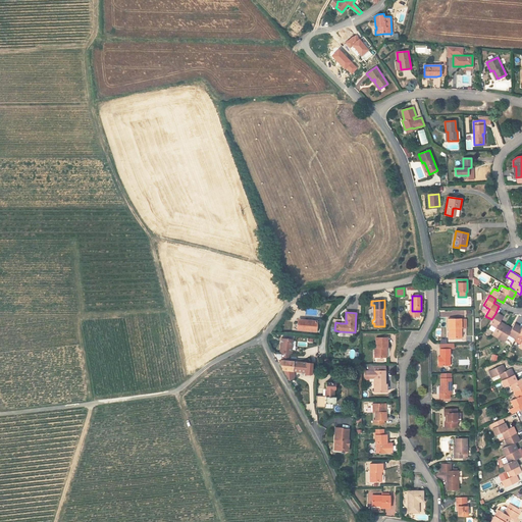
[(500,322),(503,317),(496,313),(491,319),(492,320),(489,324),(496,328),(491,334),(498,338),(506,325),(500,322)]
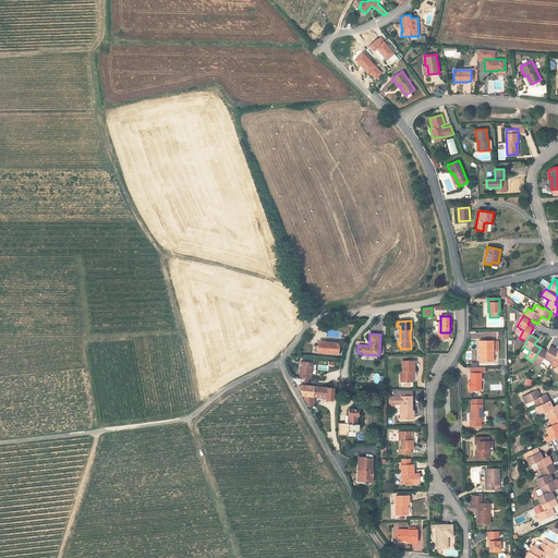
[(339,339),(331,338),(331,342),(324,342),(324,344),(318,344),(317,352),(338,354),(339,339)]
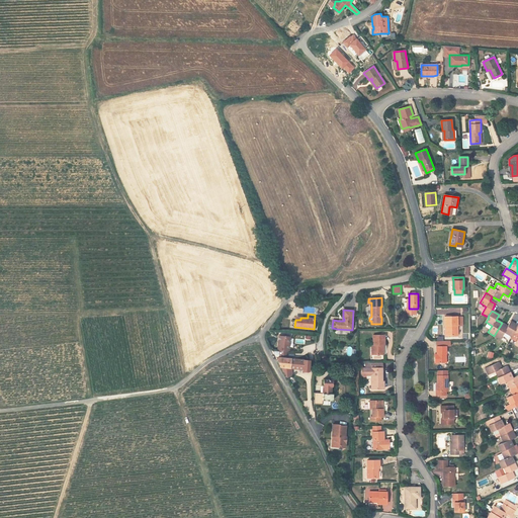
[(457,316),(445,317),(445,326),(447,326),(447,336),(457,335),(457,325),(457,317),(457,316)]
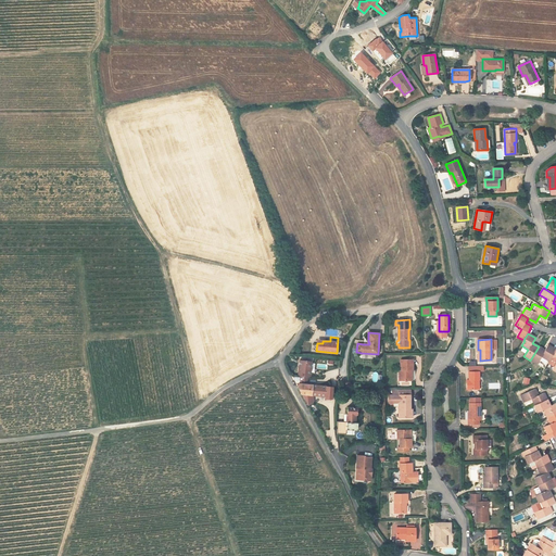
[(552,356),(555,350),(548,345),(545,351),(539,346),(530,361),(536,365),(541,357),(547,361),(551,356),(552,356)]
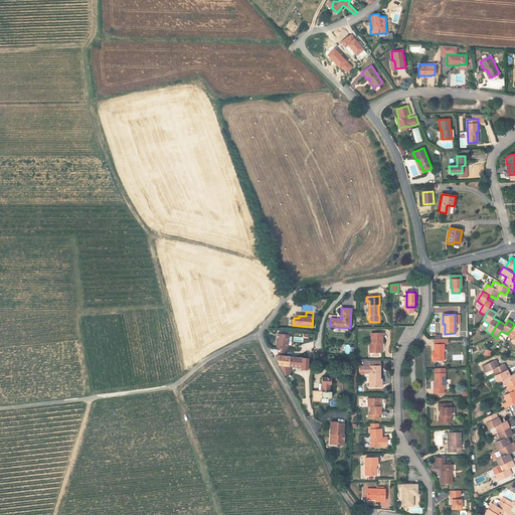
[(382,333),(371,333),(371,342),(370,342),(370,352),(380,352),(380,342),(381,342),(382,342),(382,333)]
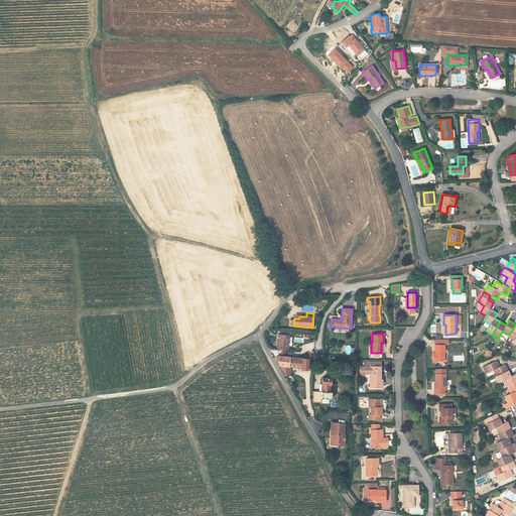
[(289,336),(278,335),(277,349),(286,350),(286,347),(288,347),(289,336)]
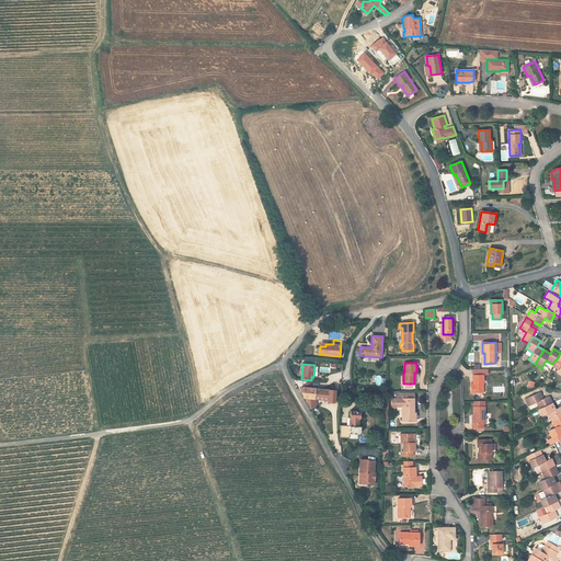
[(483,369),(473,369),(473,384),(473,387),(470,387),(471,393),(483,392),(483,369)]
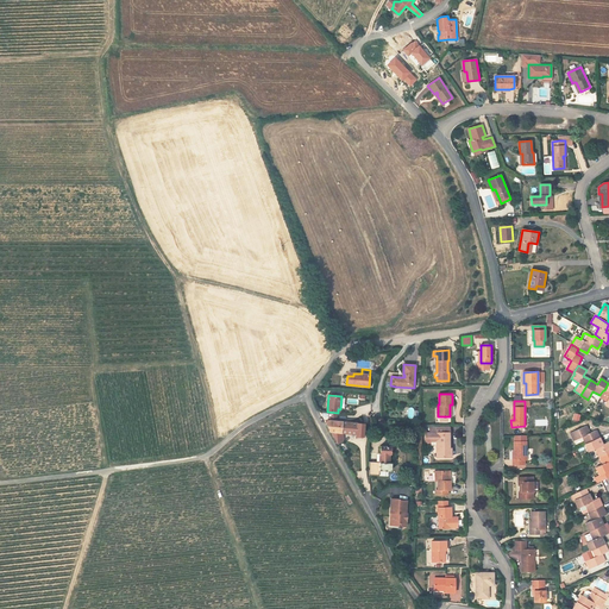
[(328,420),(326,424),(331,432),(341,432),(341,422),(328,420)]
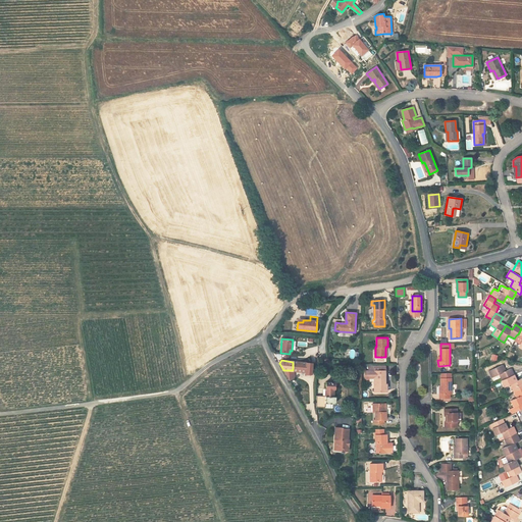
[(312,363),(293,362),(293,370),(294,371),(305,372),(305,373),(306,373),(311,374),(312,363)]
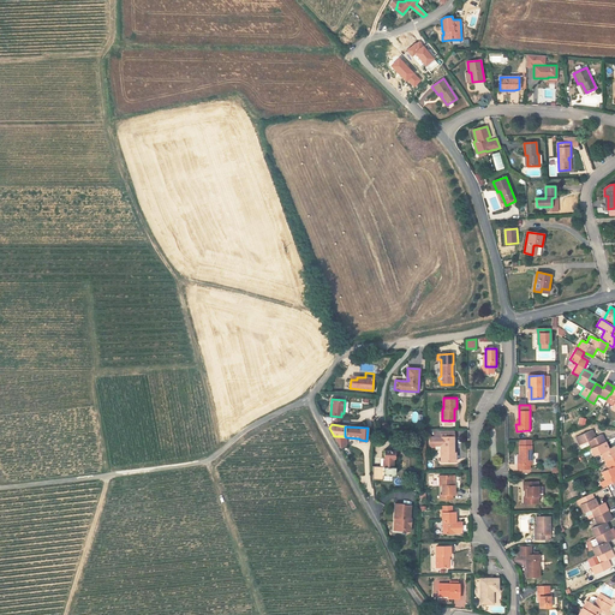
[(454,453),(454,440),(454,437),(452,437),(452,430),(434,431),(434,437),(430,437),(430,449),(441,449),(441,463),(453,461),(453,453),(454,453)]
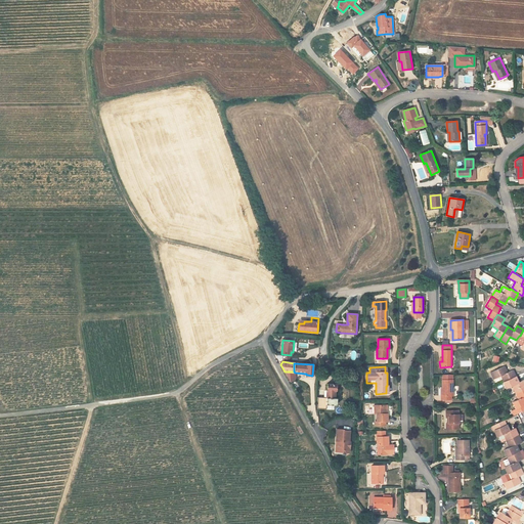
[(501,376),(505,382),(516,377),(513,370),(508,373),(505,366),(491,373),(493,379),(501,376)]
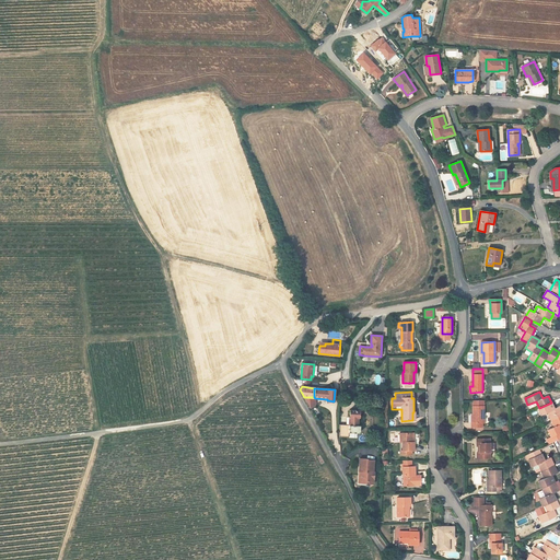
[(314,397),(304,397),(310,408),(313,407),(315,406),(315,398),(314,397)]
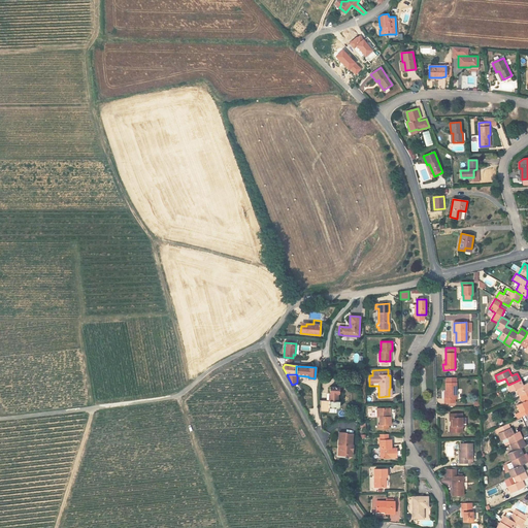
[(457,399),(456,377),(446,377),(446,391),(447,399),(444,399),(444,403),(455,402),(455,399),(457,399)]
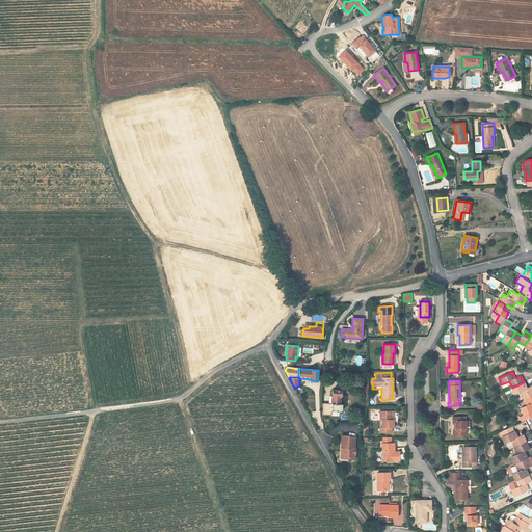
[(341,390),(351,391),(351,382),(342,381),(341,390)]
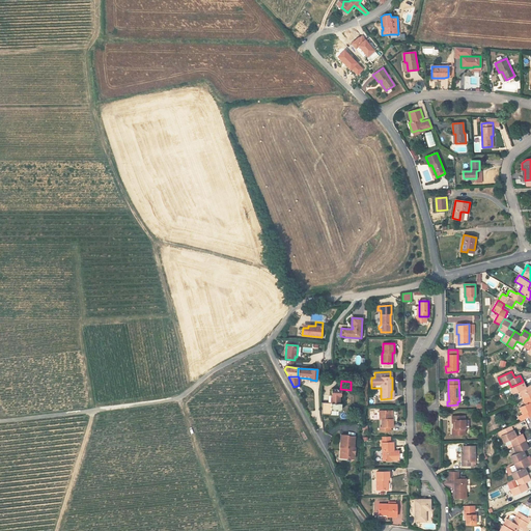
[(528,396),(530,394),(530,385),(526,388),(523,382),(511,387),(510,387),(513,394),(520,391),(523,397),(527,395),(528,396)]
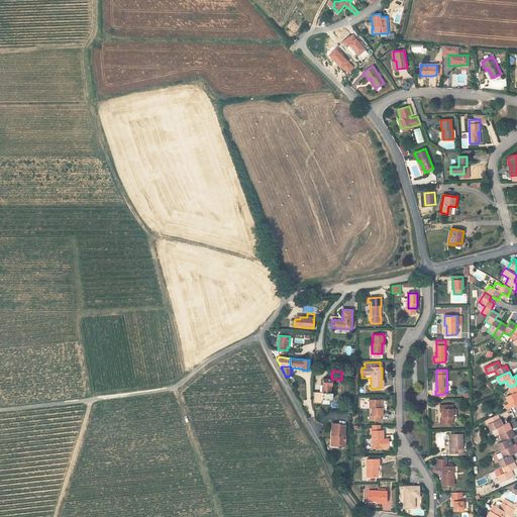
[(331,379),(323,379),(323,385),(322,385),(322,392),(313,392),(313,404),(321,404),(322,399),(332,400),(332,393),(330,393),(330,386),(331,386),(331,379)]
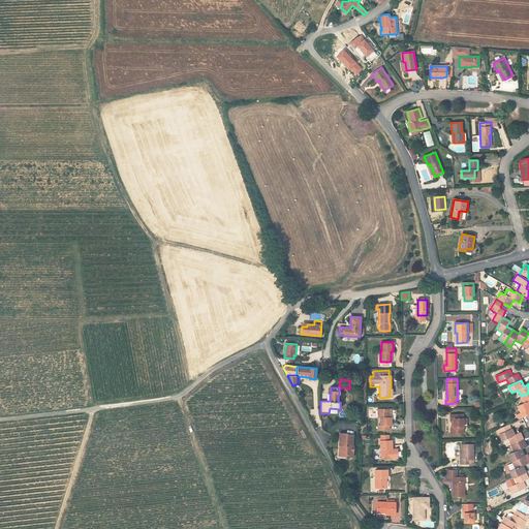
[(528,393),(526,395),(521,397),(524,404),(518,406),(521,413),(523,417),(528,414),(528,393)]
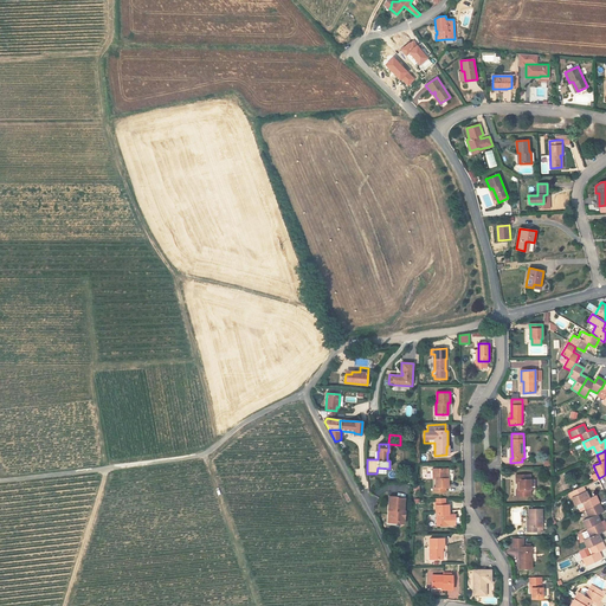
[(445,469),(433,469),(433,479),(436,479),(436,488),(433,488),(433,492),(446,492),(446,488),(449,488),(449,478),(445,478),(445,469)]
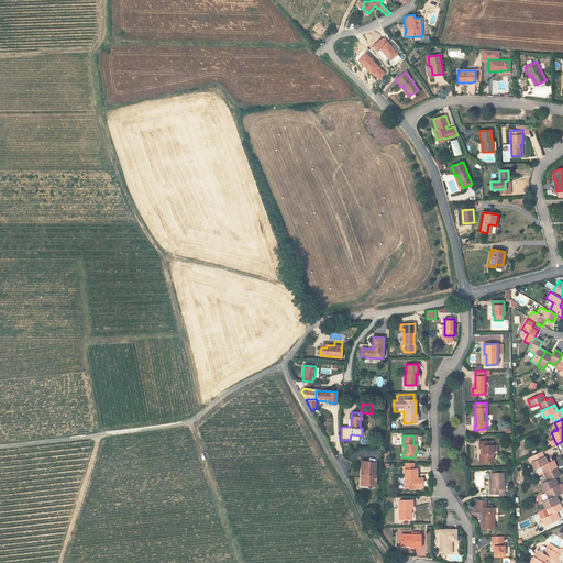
[(493,441),(479,441),(479,450),(483,450),(483,455),(483,461),(493,461),(493,454),(497,454),(497,445),(493,445),(493,441)]
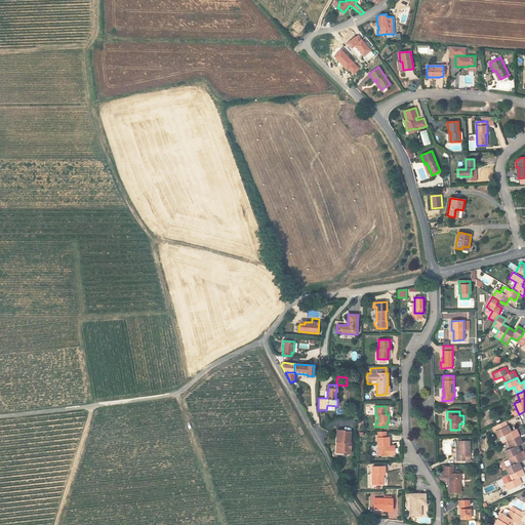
[(519,436),(516,430),(511,432),(508,426),(507,426),(505,421),(492,427),(494,432),(497,438),(505,435),(507,441),(512,439),(519,436)]
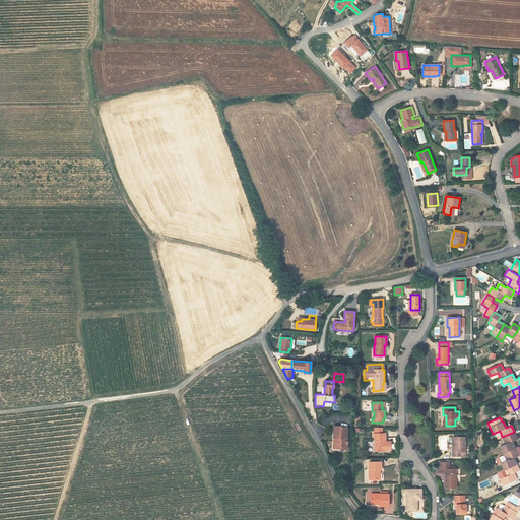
[(340,447),(341,449),(346,449),(347,439),(346,439),(347,428),(341,427),(334,426),(333,438),(334,438),(334,441),(333,441),(333,446),(340,447)]
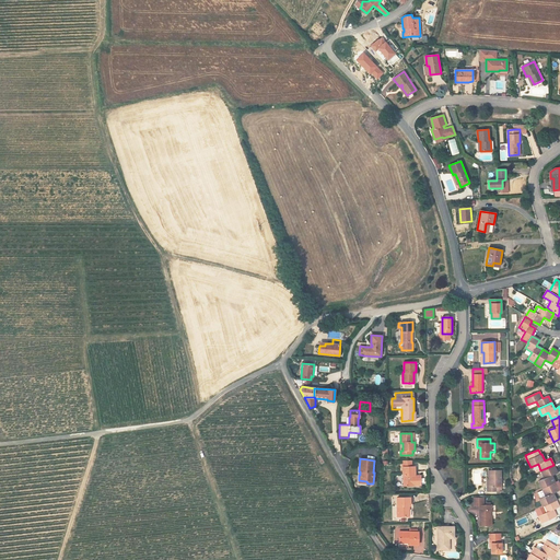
[(417,477),(415,476),(415,467),(411,467),(411,461),(403,461),(403,467),(404,486),(413,486),(419,485),(420,483),(421,483),(420,477),(417,477)]
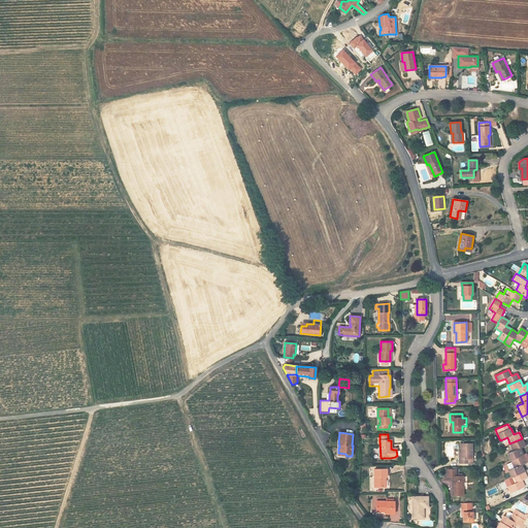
[(520,449),(526,446),(522,438),(515,441),(516,442),(510,444),(514,451),(507,454),(510,461),(516,458),(523,455),(520,449)]
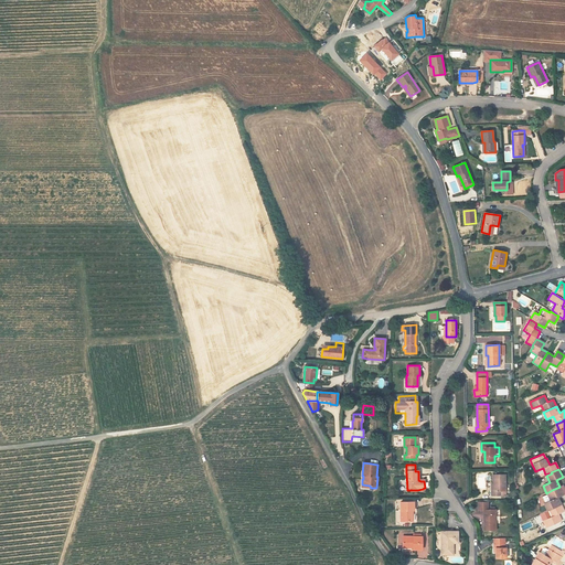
[(505,475),(493,475),(493,483),(493,491),(492,491),(492,496),(501,496),(505,496),(505,491),(505,475)]
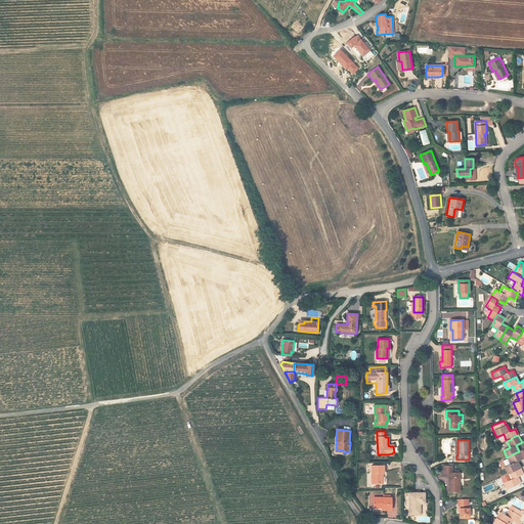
[(517,462),(523,459),(519,451),(512,454),(513,455),(508,459),(511,465),(505,467),(508,474),(509,474),(520,468),(517,462)]
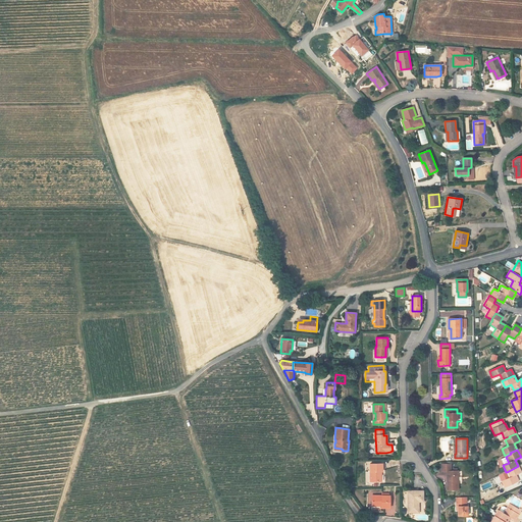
[(447,471),(448,489),(458,489),(458,471),(453,471),(453,463),(441,463),(441,471),(447,471)]
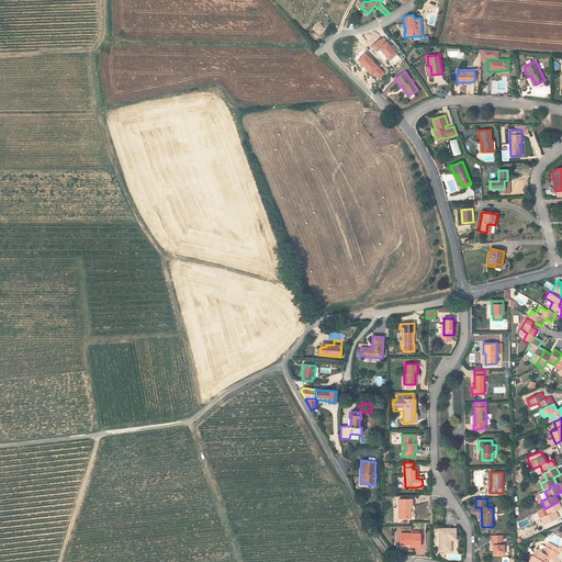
[(412,499),(398,499),(398,519),(409,518),(408,508),(411,508),(412,508),(412,499)]
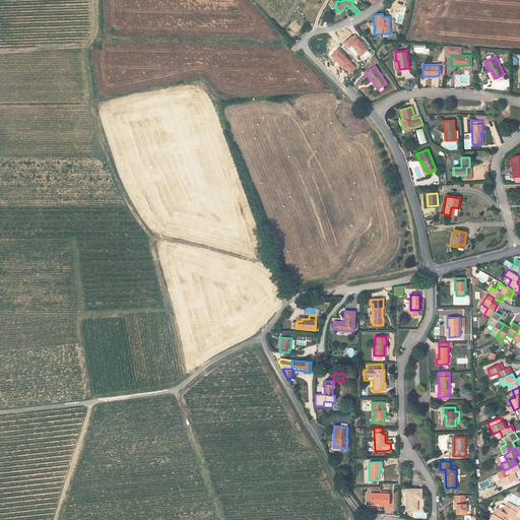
[(519,470),(516,464),(505,470),(508,476),(500,479),(503,485),(517,479),(514,473),(519,470)]
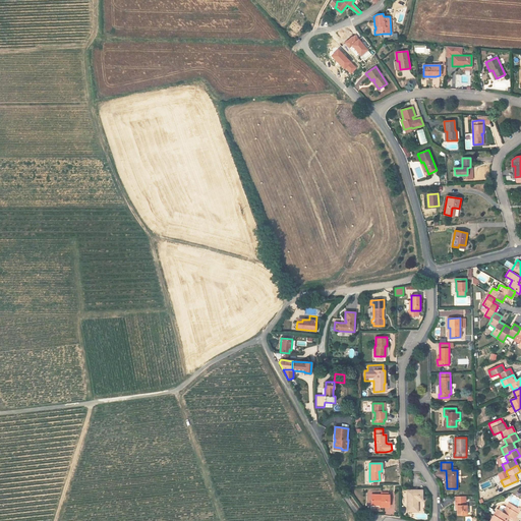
[(418,501),(422,501),(422,489),(407,490),(407,512),(418,512),(418,504),(415,504),(415,501),(418,501)]
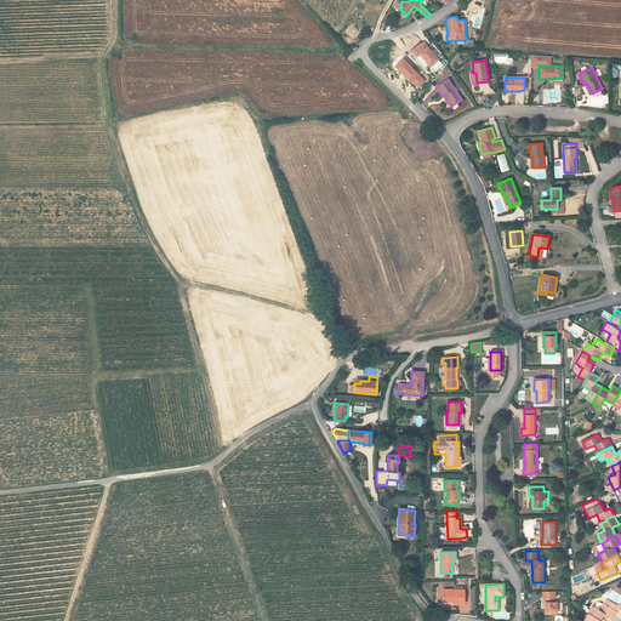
[(455,590),(443,590),(443,600),(454,600),(454,604),(463,604),(463,590),(462,590),(455,590)]
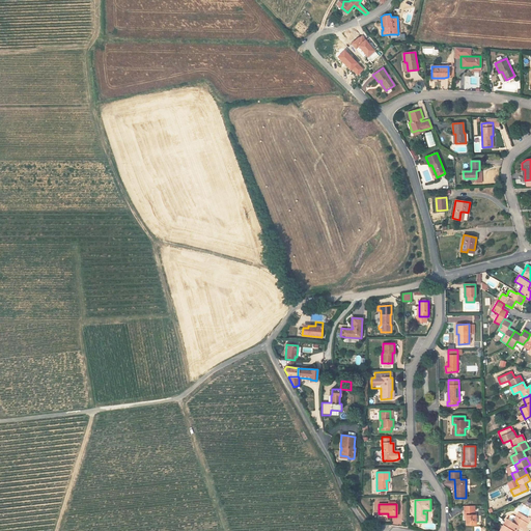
[(466,515),(466,525),(475,525),(475,514),(474,514),(474,506),(464,506),(465,511),(465,515),(466,515)]
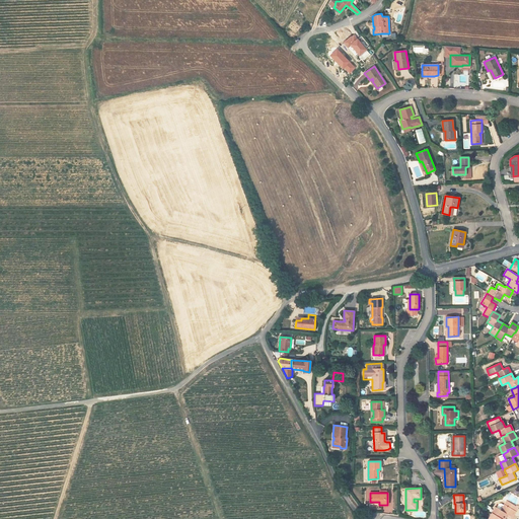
[(507,502),(505,505),(516,511),(518,508),(507,502)]
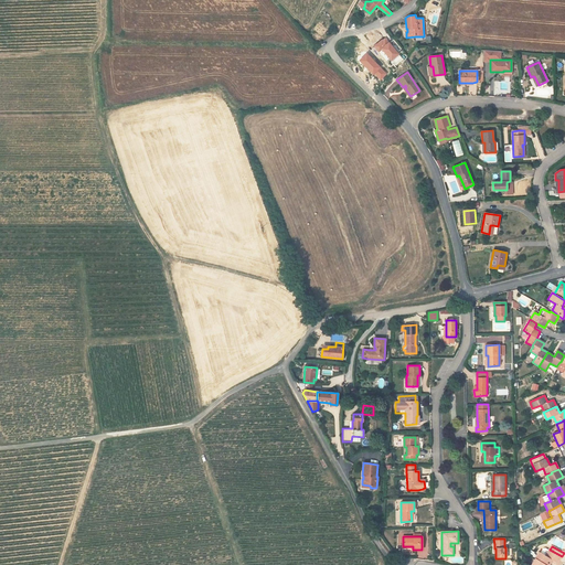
[(540,552),(535,558),(545,564),(548,564),(552,561),(557,563),(562,556),(550,550),(548,551),(545,548),(543,548),(541,553),(540,552)]
